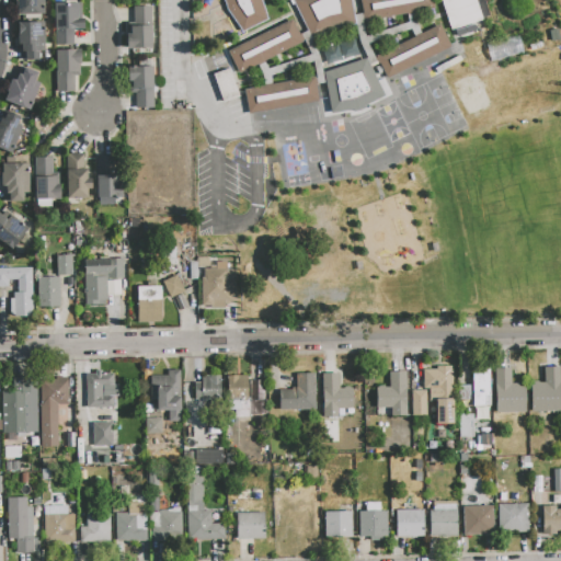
[(19,14),(19,7),(15,7),(15,0),(42,0),(43,13),(19,14)]
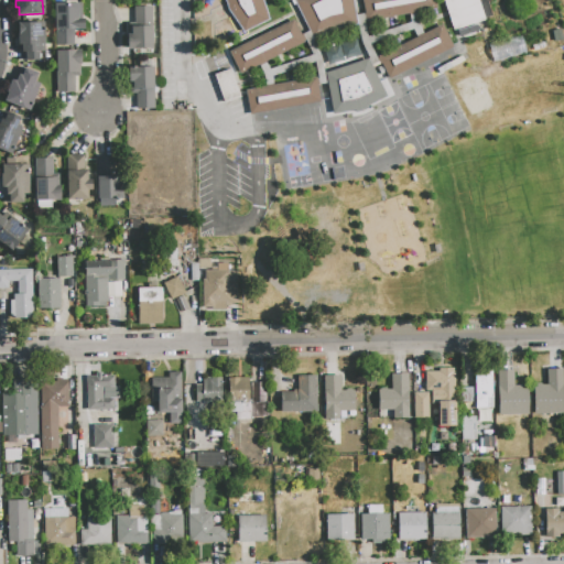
[(262,0),(269,20),(243,31),(228,11),(224,0),(262,0)]
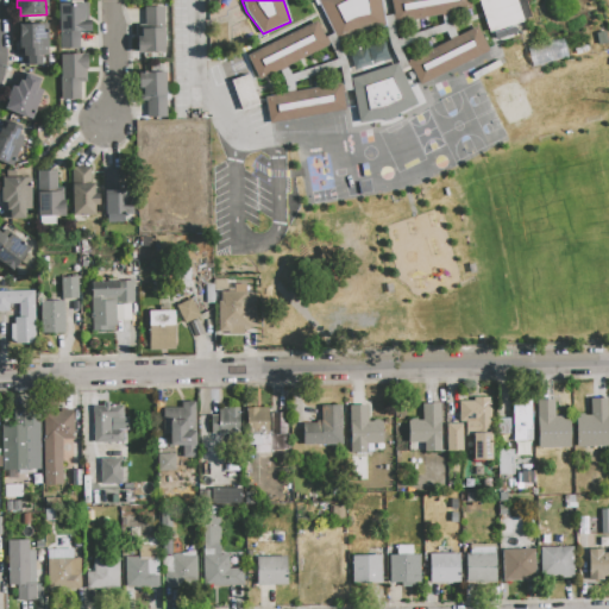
[(314,0),(338,43),(360,31),(387,26),(381,0),(314,0)]
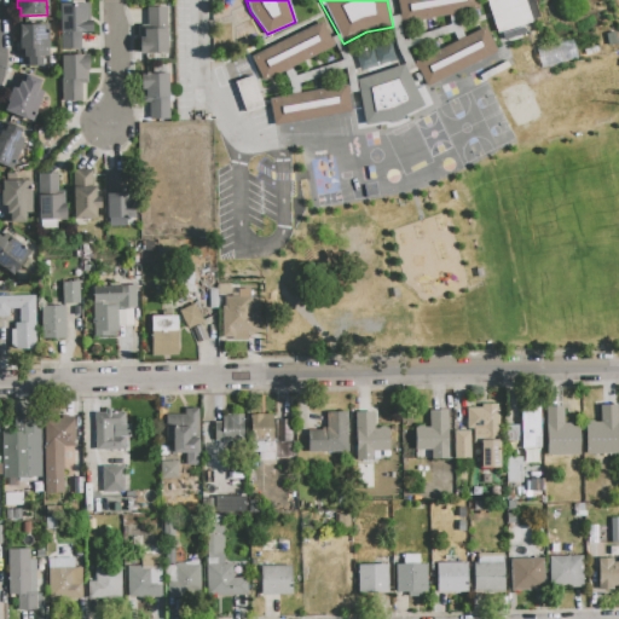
[(397,0),(478,0),(480,11),(401,25),(397,0)]
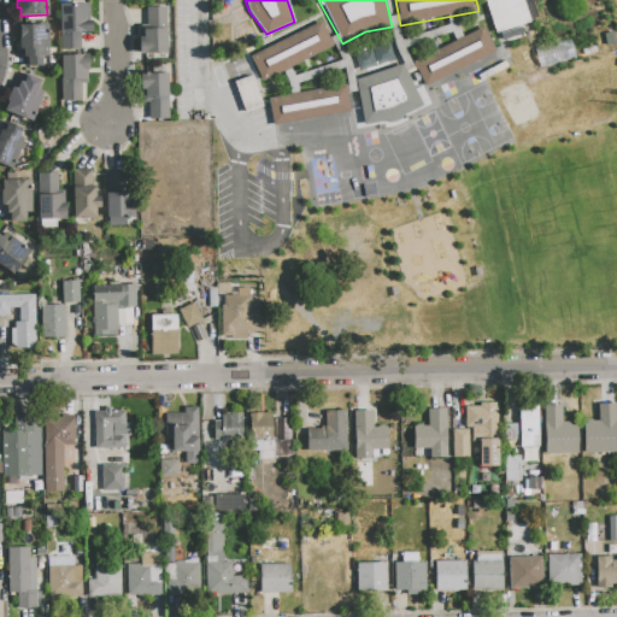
[(485,0),(522,0),(530,23),(497,34),(485,0)]
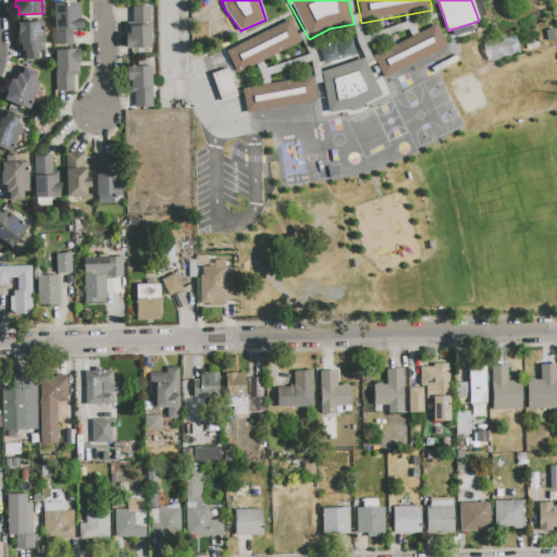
[(53,3),(79,2),(81,20),(81,28),(72,29),(73,45),(56,46),(53,3)]
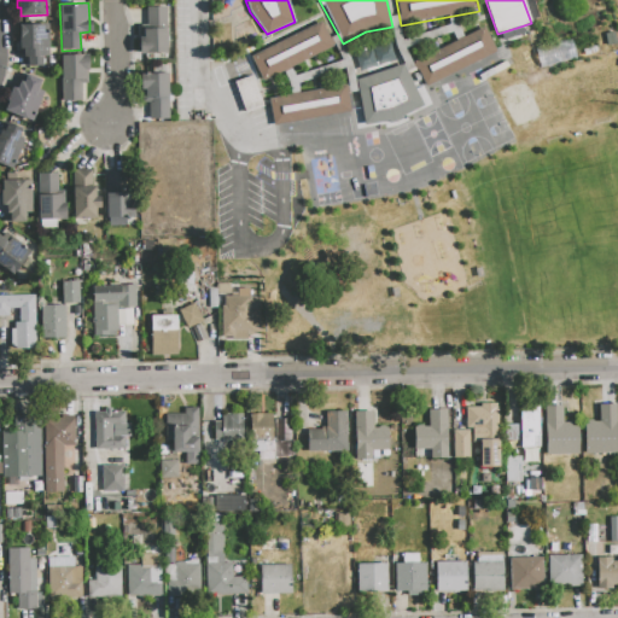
[(167,53),(140,53),(140,38),(144,38),(144,29),(147,29),(147,7),(165,7),(167,53)]
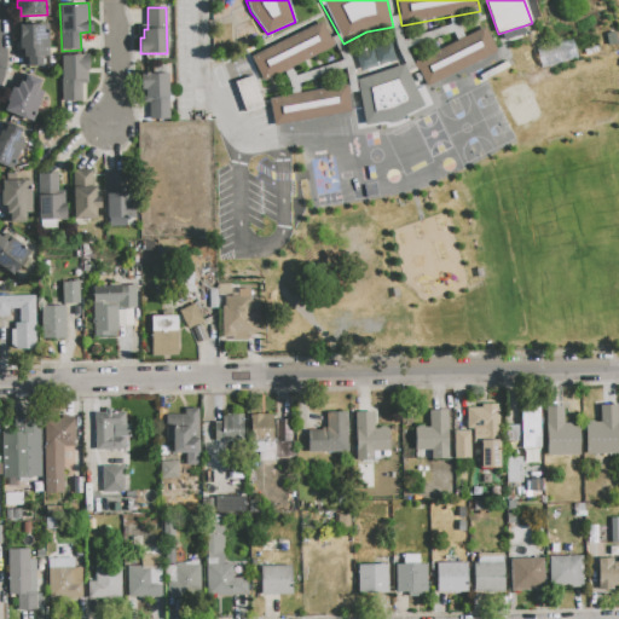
[(322,22),(334,46),(264,82),(252,57),(322,22)]
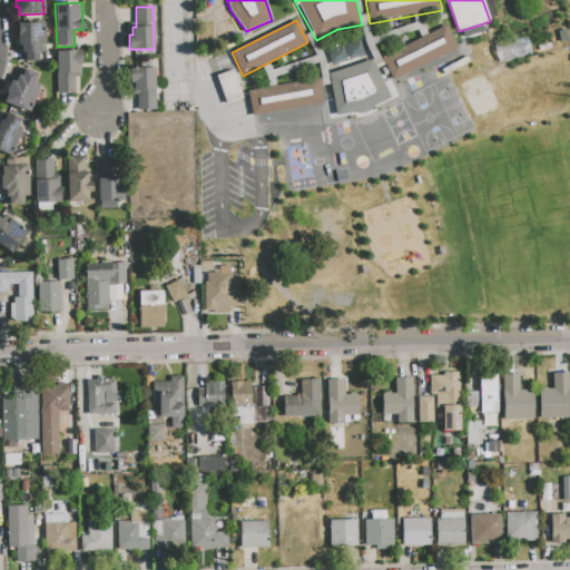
[(21,61),(20,23),(45,22),(46,52),(39,52),(39,60),(21,61)]
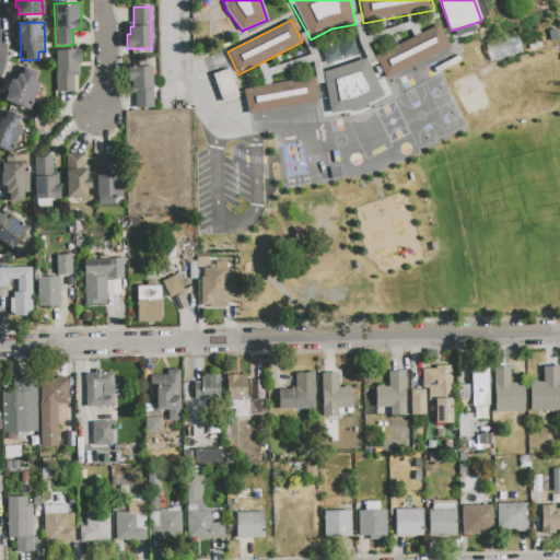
[(375,57),(439,24),(450,46),(386,79),(375,57)]
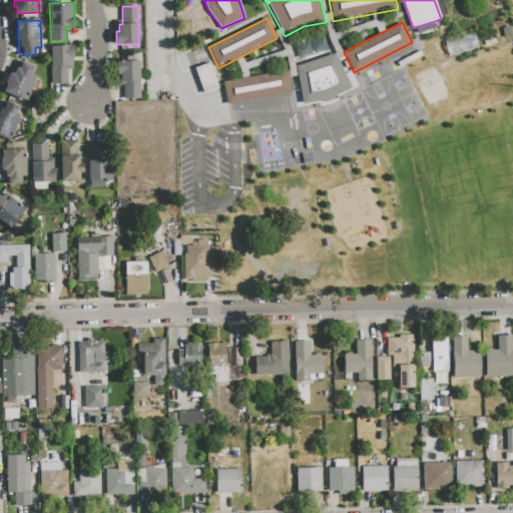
[(327,50),(323,36),(293,43),(297,58),(327,50)]
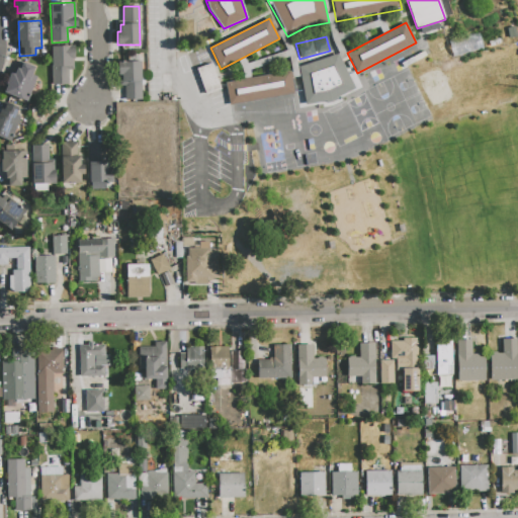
[(51,47),(73,46),(74,61),(73,61),(73,71),(68,71),(69,85),(53,86),(51,47)]
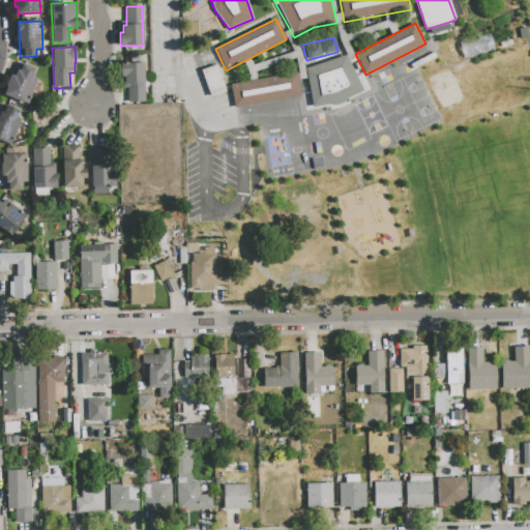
[(305,69),(346,56),(363,91),(339,104),(313,108),(305,69)]
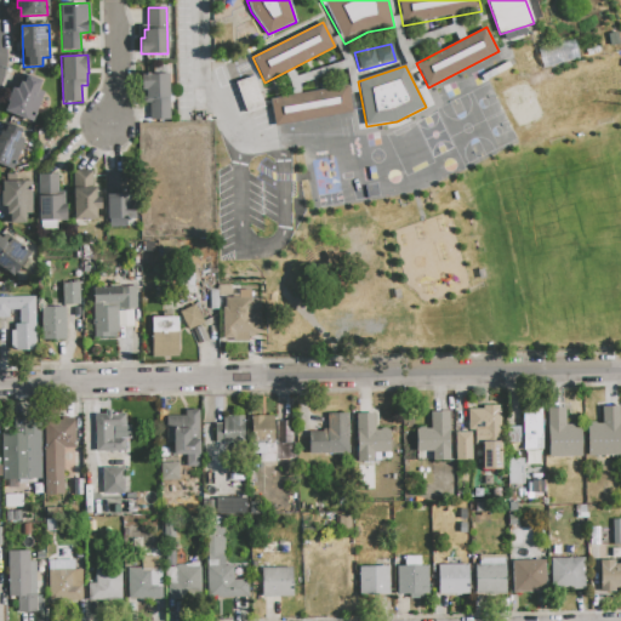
[(33,121),(4,112),(12,87),(17,90),(23,73),(43,80),(38,90),(43,92),(33,121)]
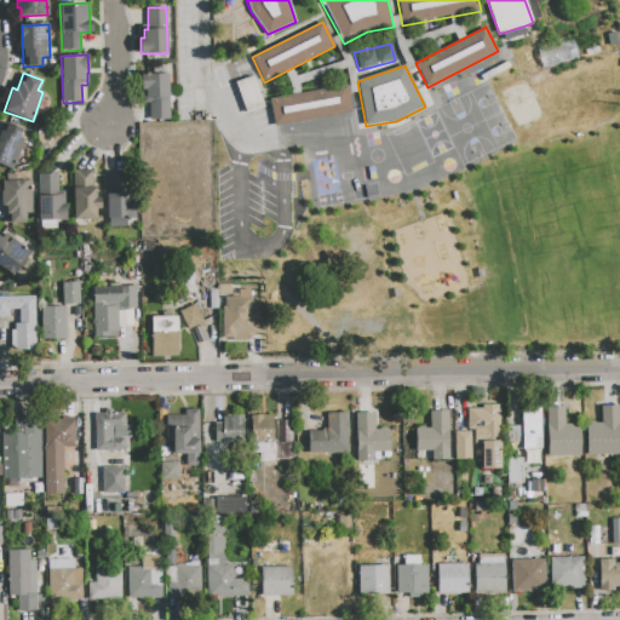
[(149,120),(149,103),(143,103),(142,75),(168,74),(171,119),(149,120)]
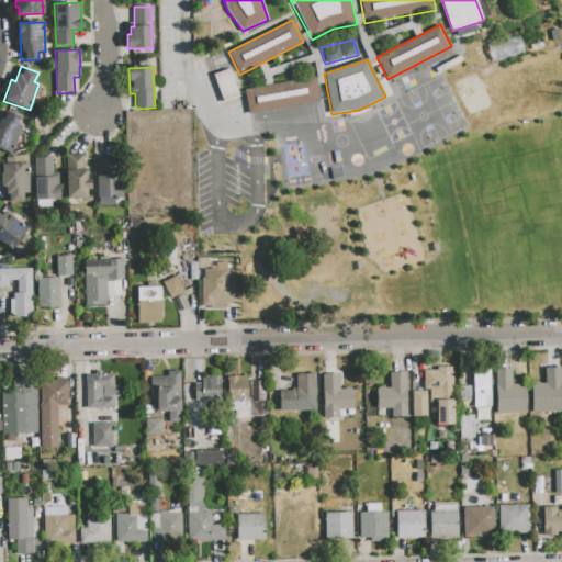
[(237,98),(229,69),(214,74),(221,102),(237,98)]
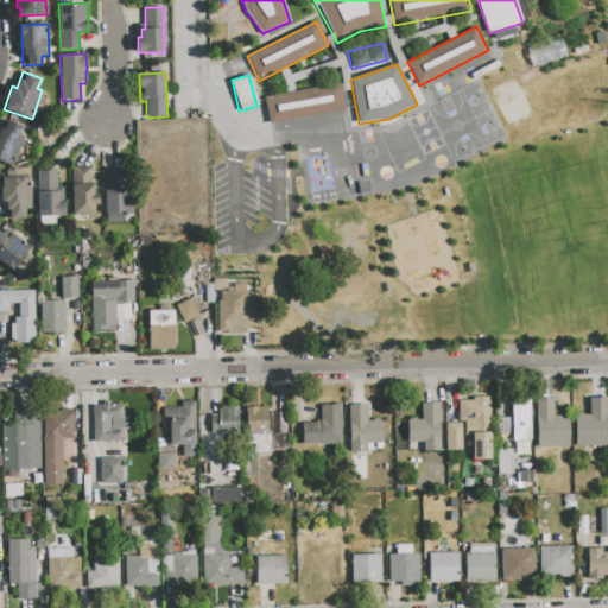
[(265,97),(341,83),(346,109),(270,124),(265,97)]
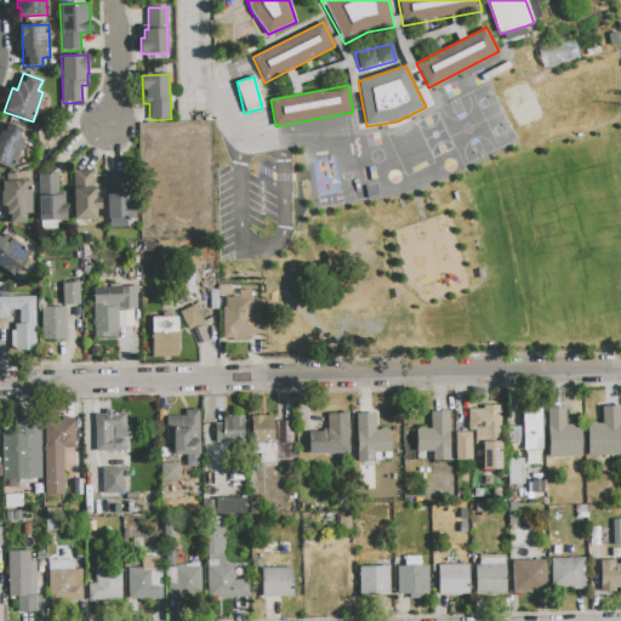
[(12,169),(0,164),(0,129),(5,131),(7,124),(23,129),(20,138),(23,140),(12,169)]
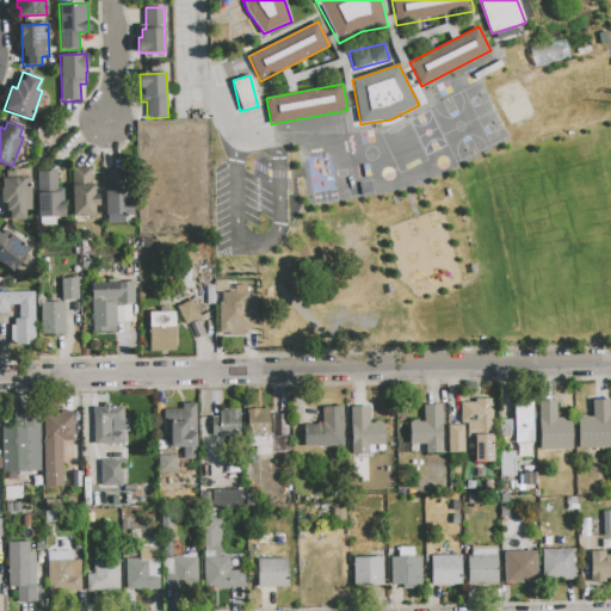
[(72,168),(92,168),(92,185),(94,185),(94,195),(99,195),(99,207),(94,207),(94,215),(73,215),(72,168)]
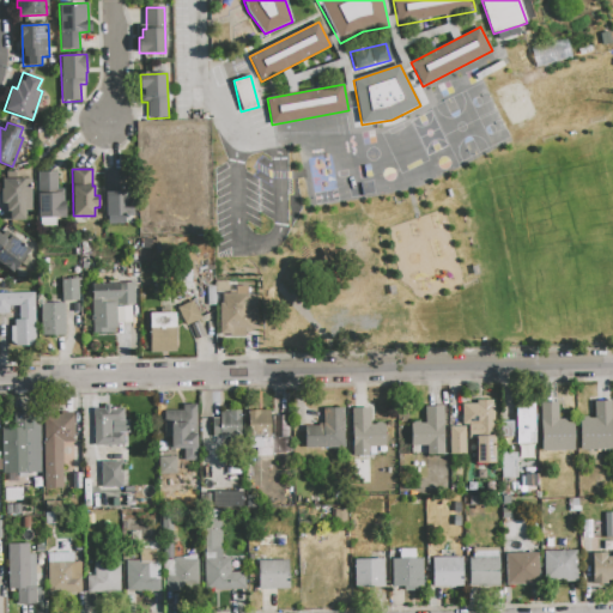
[(105,171),(125,170),(126,192),(129,192),(129,200),(132,200),(132,224),(109,224),(108,217),(105,217),(105,171)]
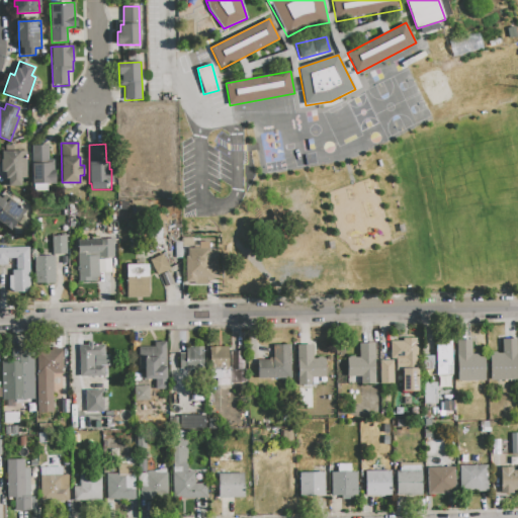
[(32,146),(48,146),(49,160),(54,160),(54,171),(55,171),(56,184),(32,184),(32,146)]
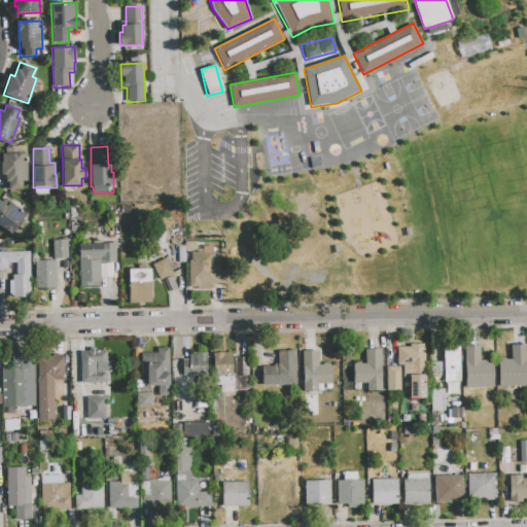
[(5,189),(3,154),(27,153),(28,181),(22,181),(23,189),(5,189)]
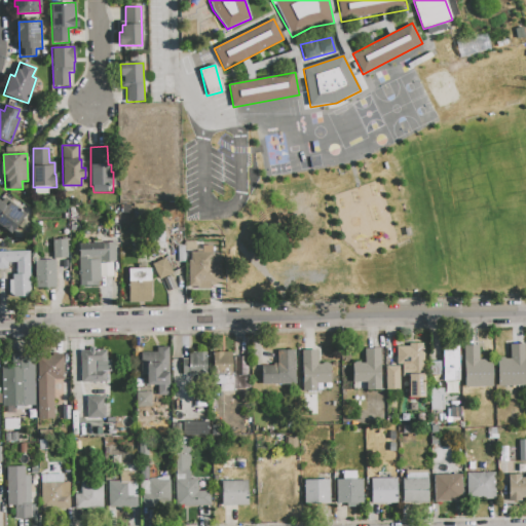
[(11,234),(0,224),(0,199),(7,205),(10,202),(27,216),(11,234)]
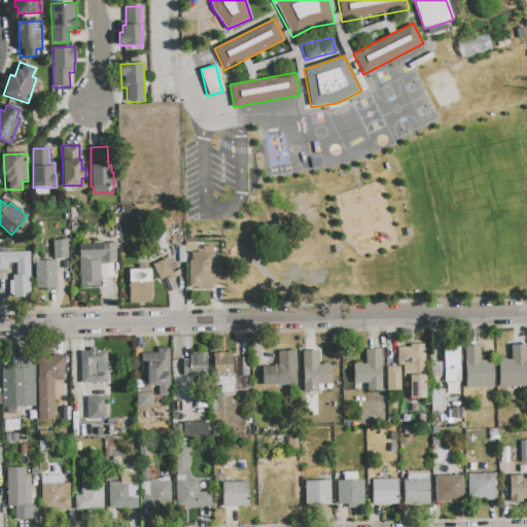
[(53,240),(56,240),(56,234),(67,234),(68,259),(53,259),(53,240)]
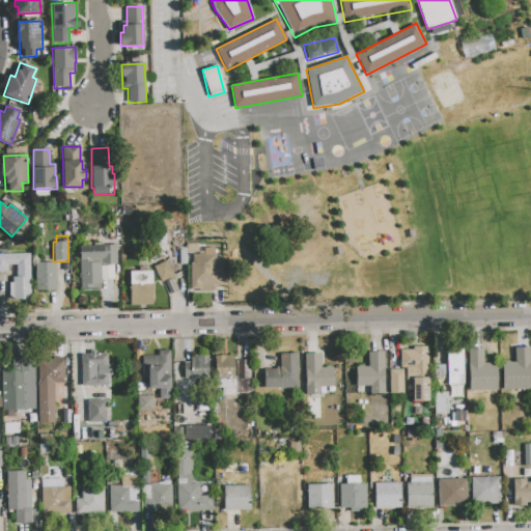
[(80,286),(79,246),(115,245),(116,264),(101,264),(102,285),(80,286)]
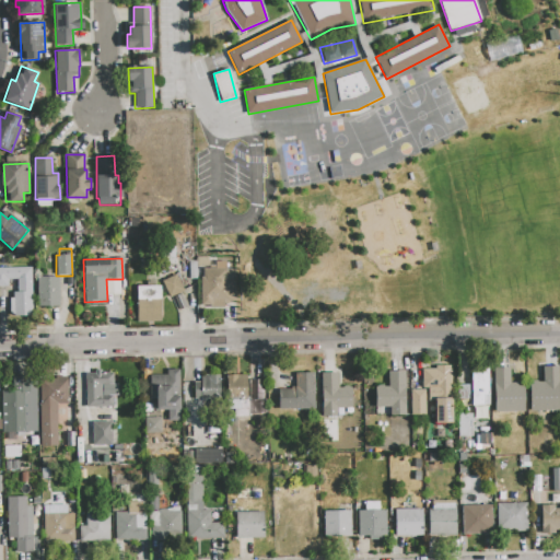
[(200,305),(200,277),(203,277),(203,269),(216,269),(216,263),(226,263),(226,272),(234,272),(235,305),(223,305),(223,308),(210,308),(210,305),(200,305)]
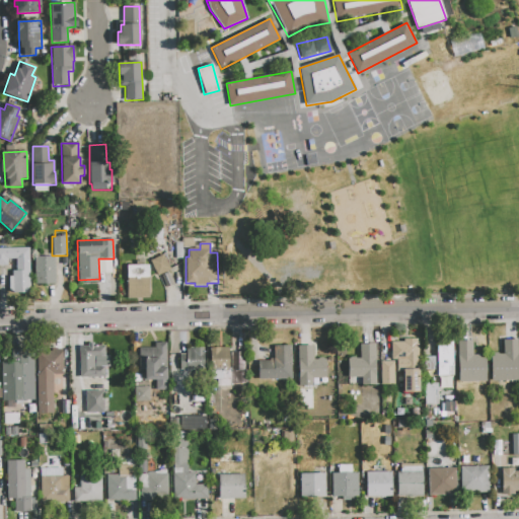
[(0,248),(28,248),(29,292),(10,292),(10,271),(16,271),(15,258),(7,258),(7,267),(0,267),(0,248)]
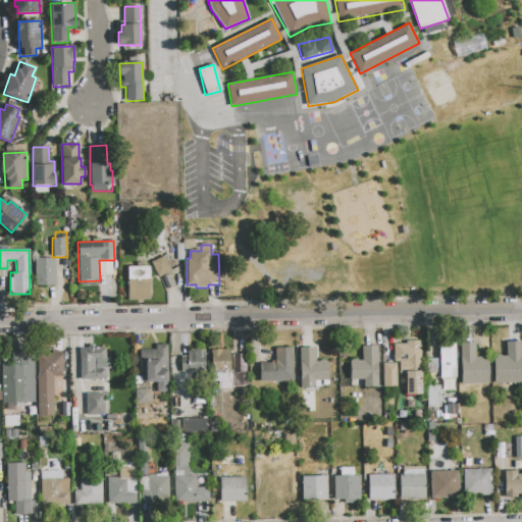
[(151,263),(164,257),(171,271),(158,277),(151,263)]
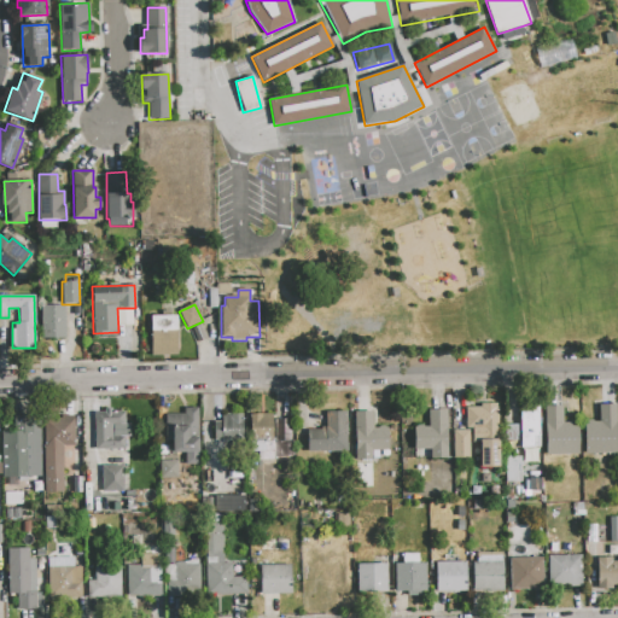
[(41,305),(65,305),(65,339),(42,339),(41,305)]
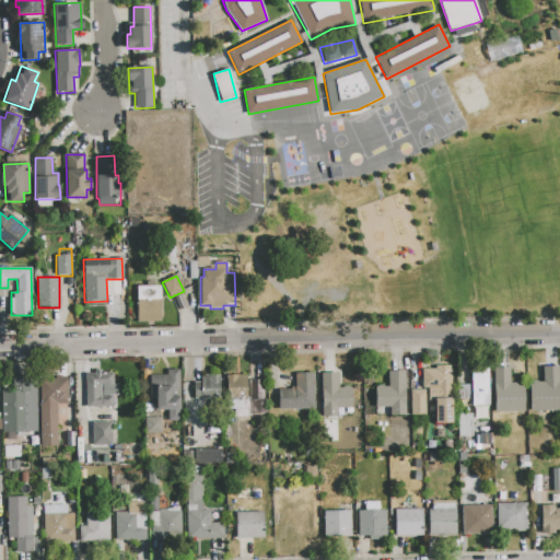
[(136,287),(161,286),(161,322),(137,322),(136,287)]
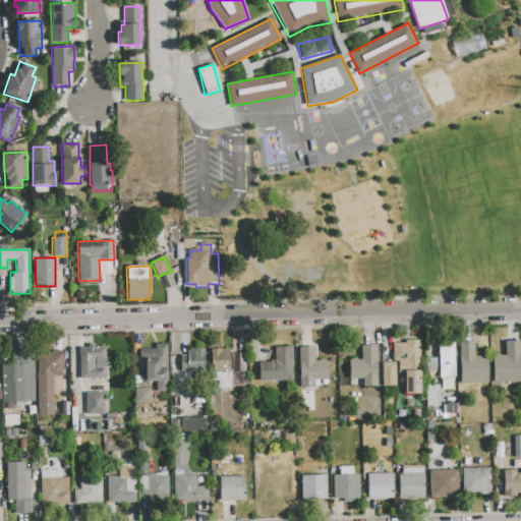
[(393,344),(405,343),(405,340),(418,340),(418,343),(420,343),(420,362),(393,362),(393,344)]
